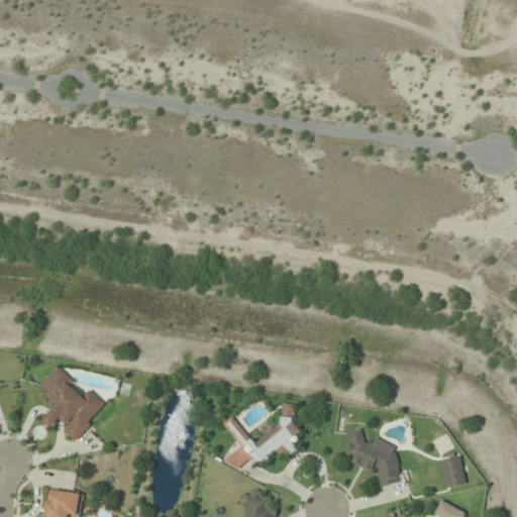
[(106,404),(90,391),(87,394),(55,369),(40,387),(46,392),(40,399),(54,408),(43,421),(53,428),(58,422),(78,439),(106,404)]
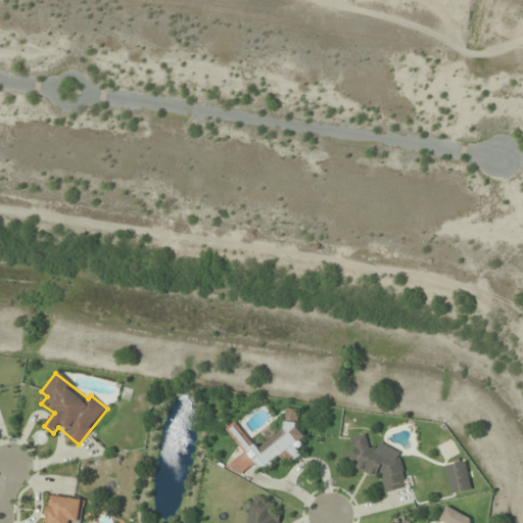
[(274,469),(277,456),(297,460),(304,424),(293,422),(295,411),(288,410),(283,432),(265,428),(262,444),(249,441),(245,463),(274,469)]
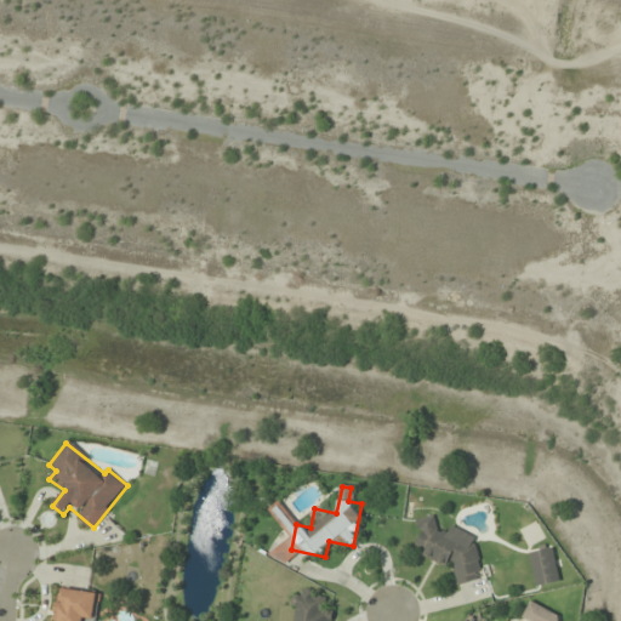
[(269,511),(285,528),(292,519),(277,503),(269,511)]
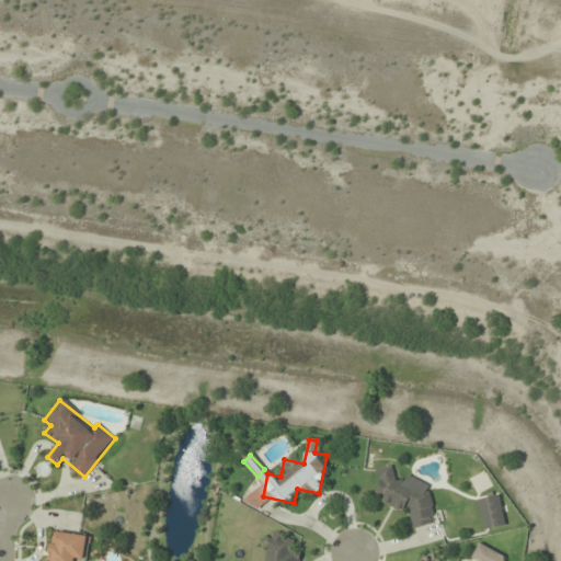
[(426,478),(396,483),(392,466),(377,469),(385,512),(409,507),(413,527),(435,524),(426,478)]
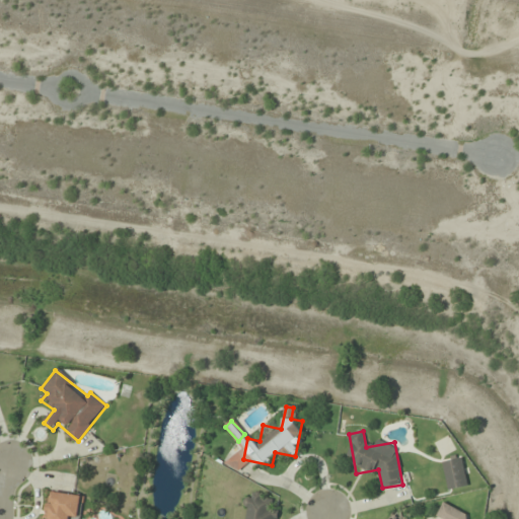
[(467,486),(461,457),(442,461),(448,490),(467,486)]
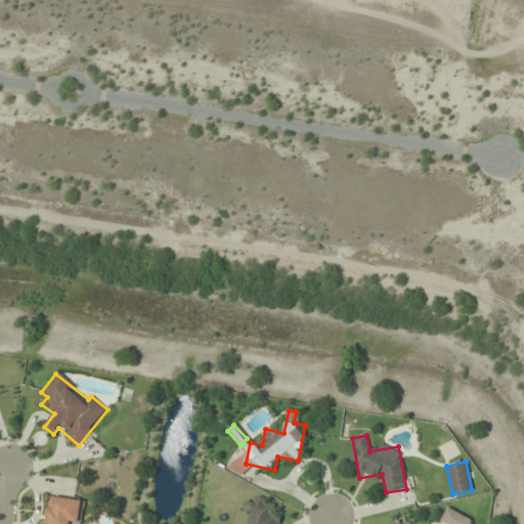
[(80,523),(83,500),(49,495),(45,523),(80,523)]
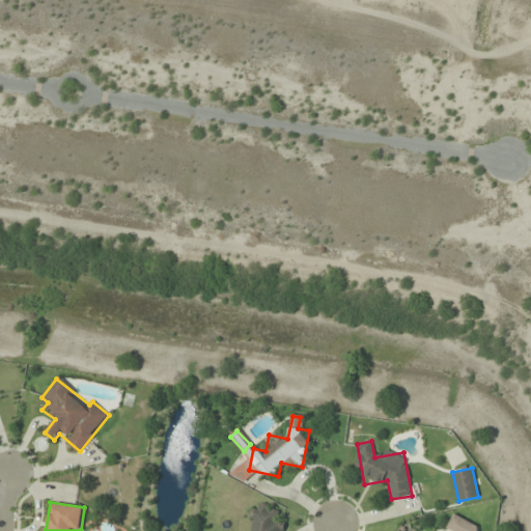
[(282,530),(284,525),(277,524),(279,509),(253,505),(249,530),(282,530)]
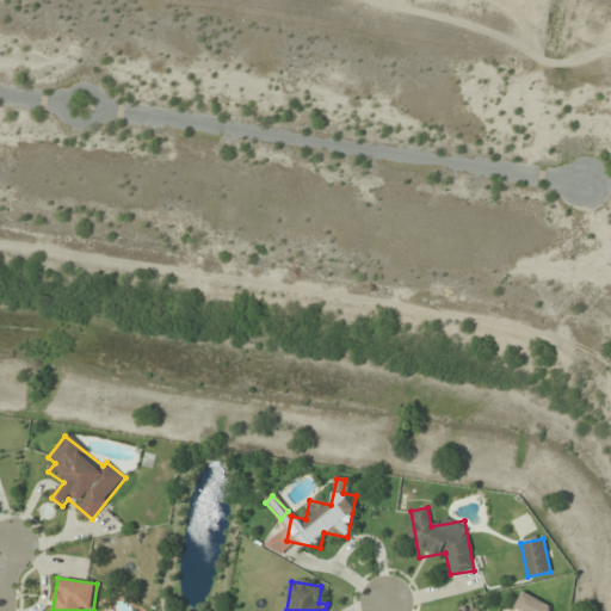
[(549,610),(549,598),(517,599),(517,610),(549,610)]
